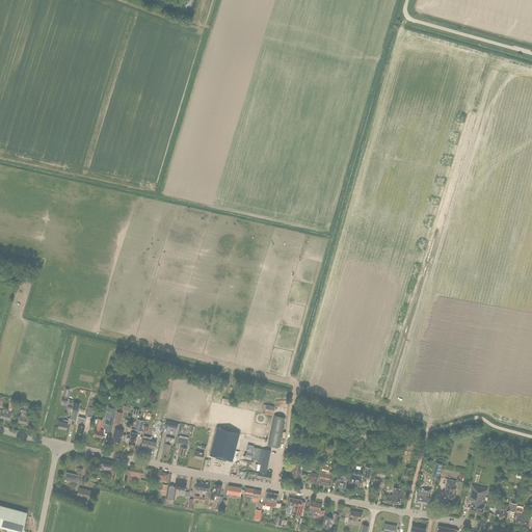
[(22,406),(19,417),(18,422),(27,424),(28,419),(29,417),(25,416),(27,405),(23,404),(22,406)]
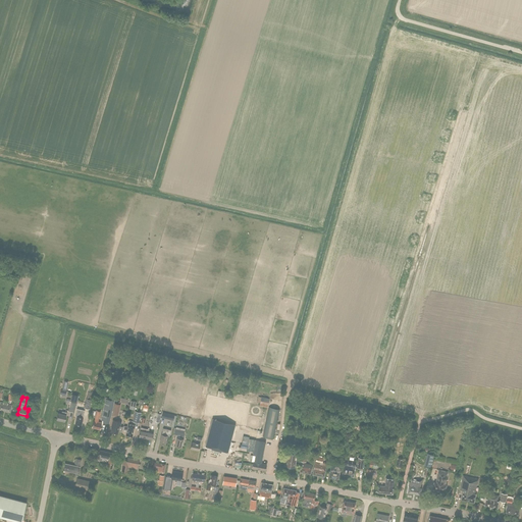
[(267,408),(268,403),(269,399),(261,397),(258,397),(257,402),(260,403),(259,406),(267,408)]
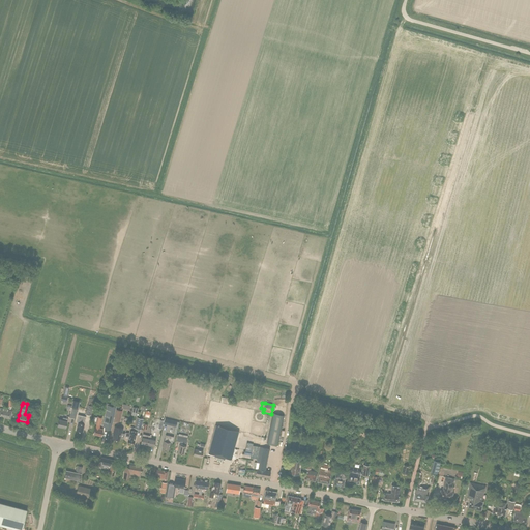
[(111,430),(116,407),(107,405),(102,427),(105,427),(105,429),(109,430),(111,430)]
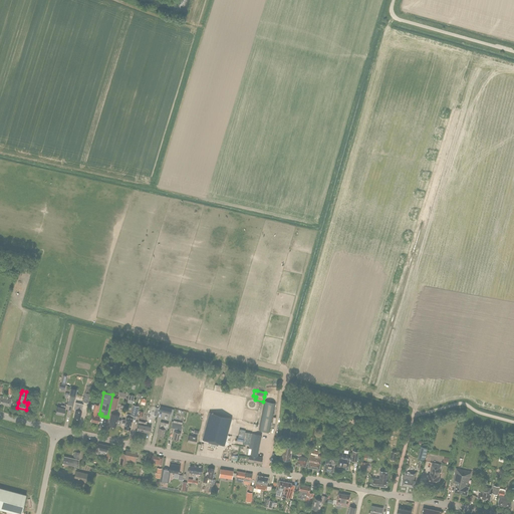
[(73,406),(75,396),(69,394),(67,404),(73,406)]
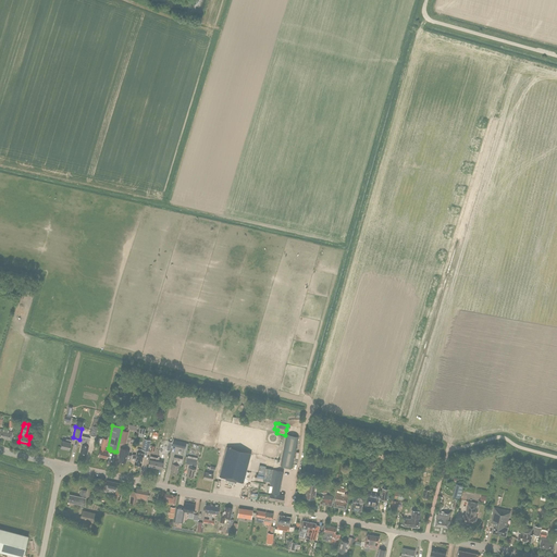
[(12,434),(13,432),(0,429),(0,430),(0,436),(11,440),(12,434)]
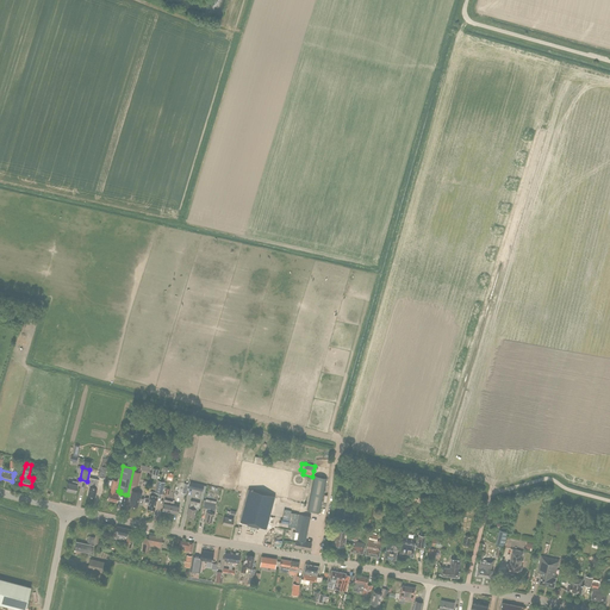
[(321,509),(327,480),(327,478),(315,475),(307,510),(319,514),(321,509)]
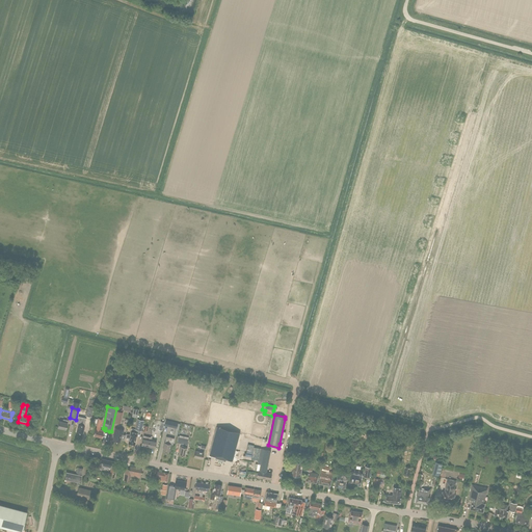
[(100,429),(101,426),(102,419),(98,418),(96,425),(97,425),(96,429),(95,429),(94,435),(102,437),(104,430),(100,429)]
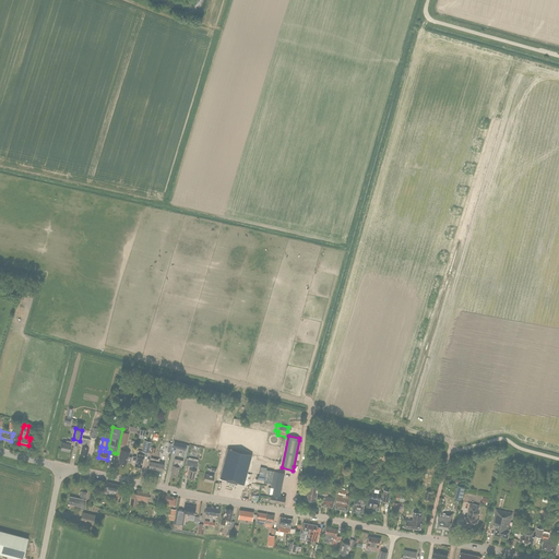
[(71,444),(71,441),(67,440),(66,443),(62,442),(60,449),(69,451),(71,444)]
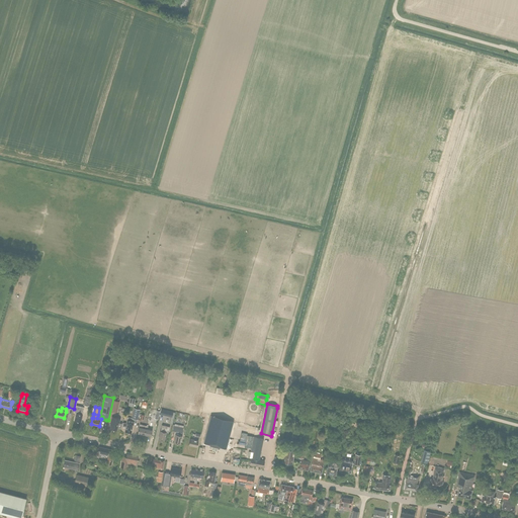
[(83,410),(80,409),(77,408),(74,420),(81,422),(82,414),(83,410)]
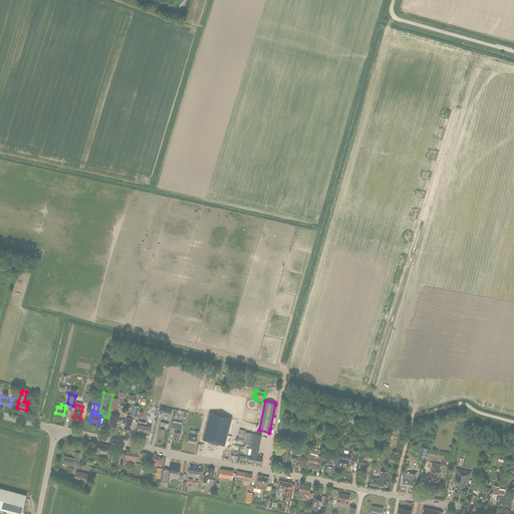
[(131,415),(137,417),(139,406),(133,405),(131,415)]
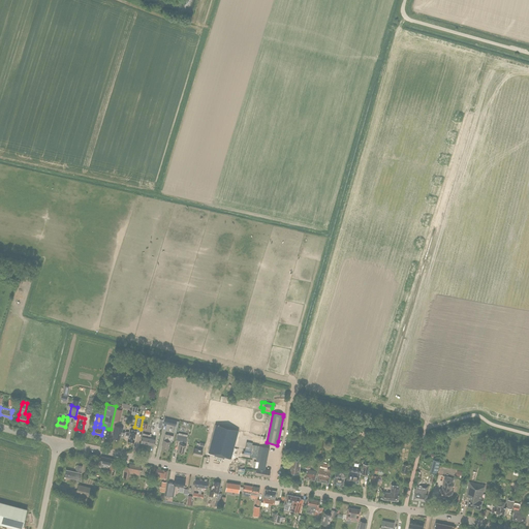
[(215,424),(208,453),(214,454),(214,456),(224,458),(225,457),(230,459),(238,430),(215,424)]
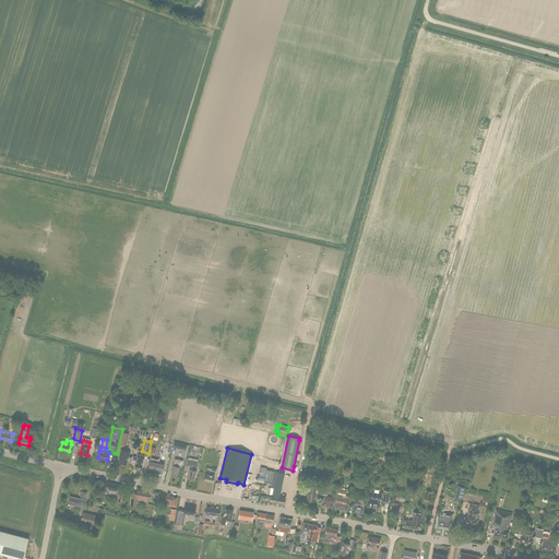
[(121,450),(119,459),(120,459),(119,462),(126,464),(127,461),(130,462),(131,456),(128,456),(128,454),(129,452),(121,450)]
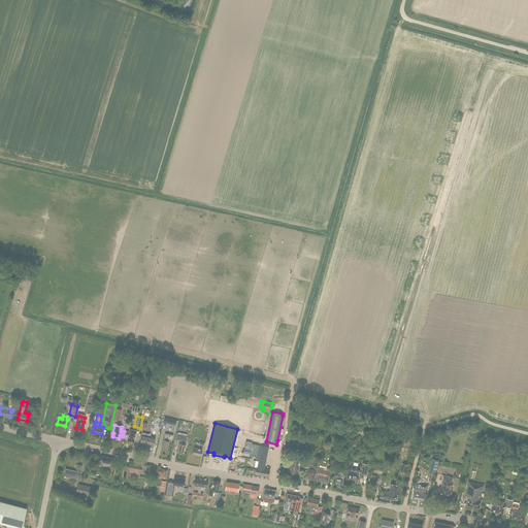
[(126,431),(125,435),(128,435),(127,439),(134,441),(136,430),(135,429),(133,429),(133,427),(133,426),(130,425),(129,428),(129,432),(126,431)]
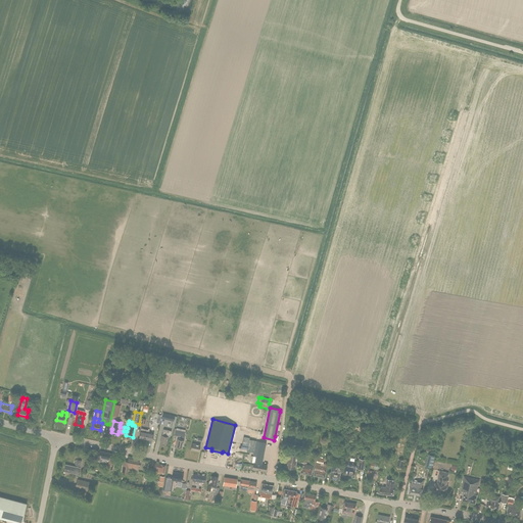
[(365,432),(366,427),(355,424),(353,429),(365,432)]
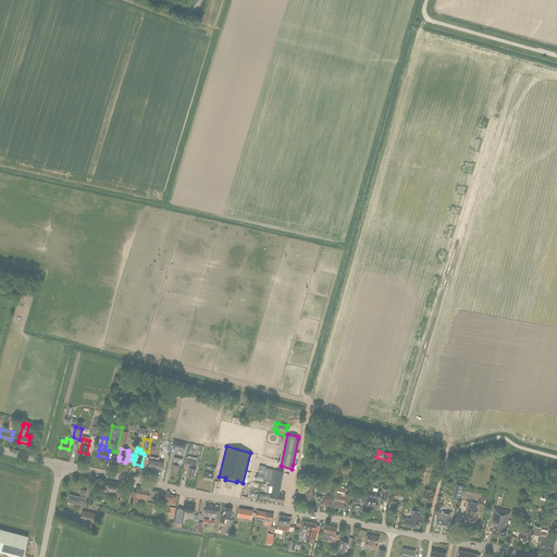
[(188,456),(186,463),(196,466),(197,458),(188,456)]
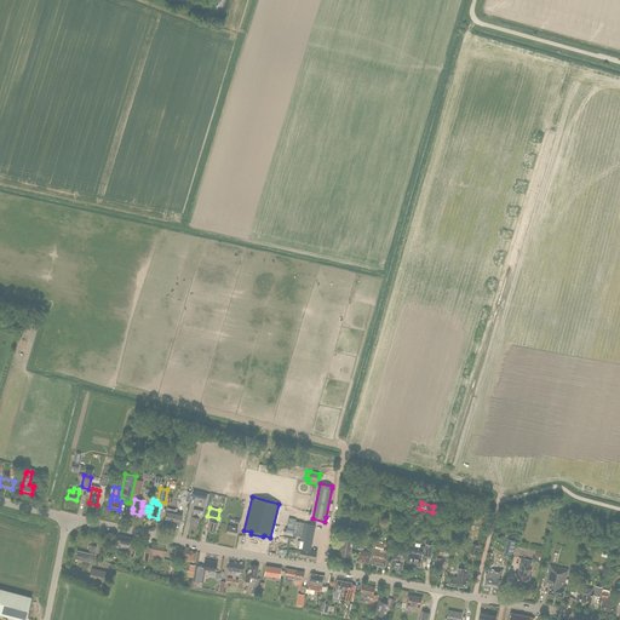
[(191,516),(189,526),(196,527),(199,517),(201,518),(204,511),(194,509),(193,516),(191,516)]
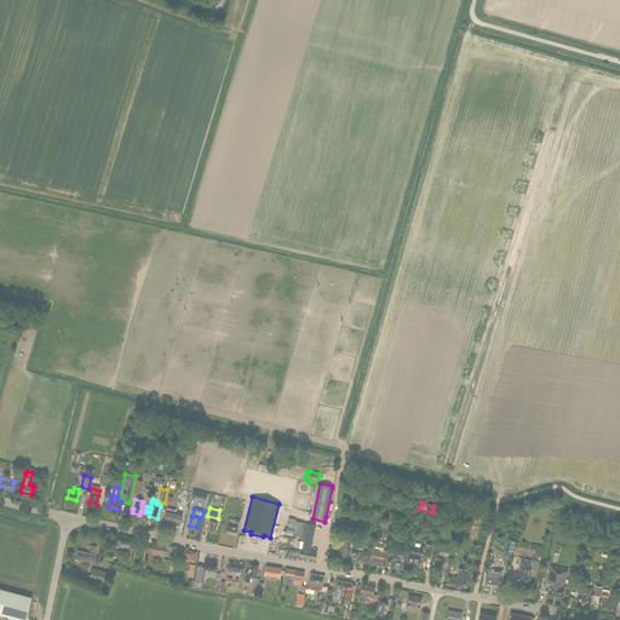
[(315,558),(316,551),(310,550),(313,537),(315,524),(304,522),(302,530),(299,547),(300,549),(299,556),(315,558)]
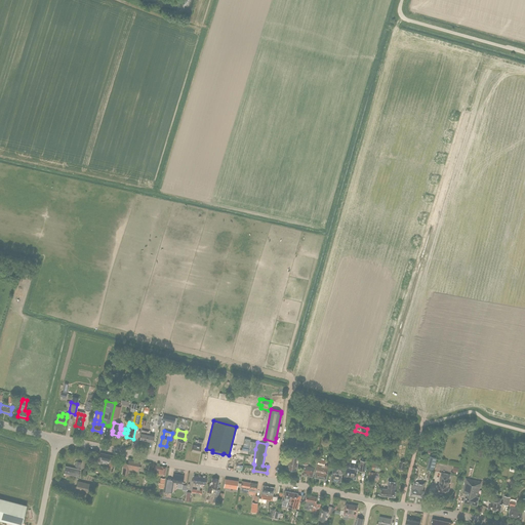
[(113,471),(115,461),(112,460),(113,455),(101,452),(98,461),(107,463),(105,469),(113,471)]
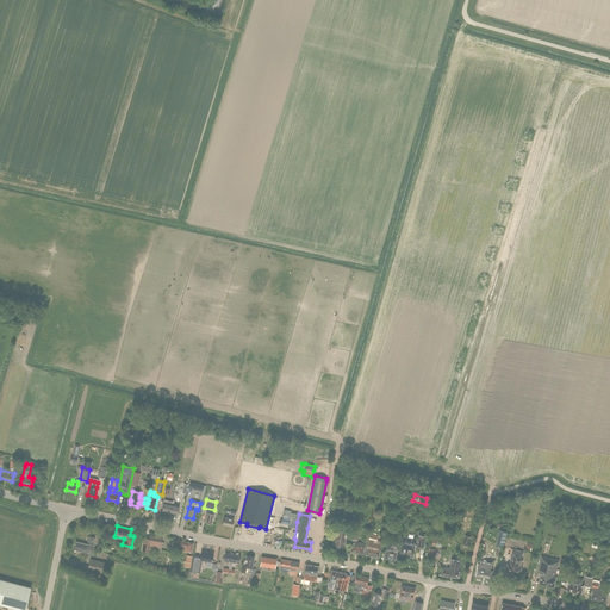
[(336,528),(332,543),(344,546),(347,529),(336,528)]
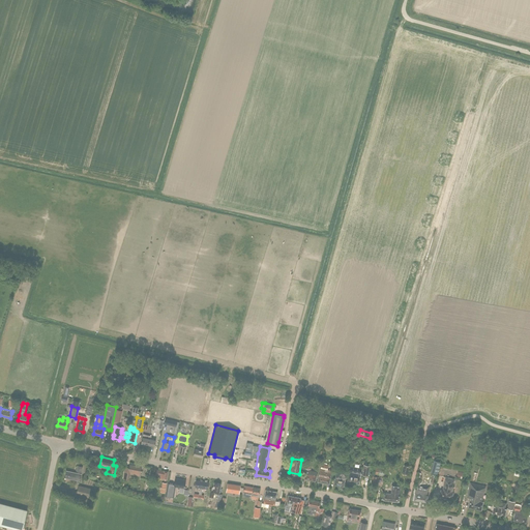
[(431,472),(437,474),(440,462),(434,460),(431,472)]
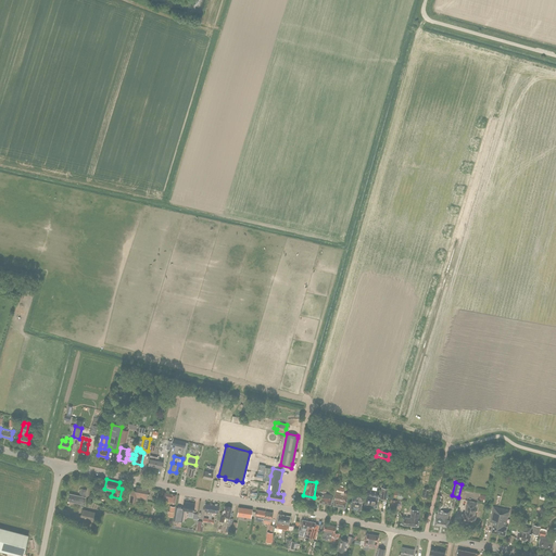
[(346,497),(348,494),(343,493),(344,489),(337,487),(335,498),(333,505),(345,507),(346,497)]
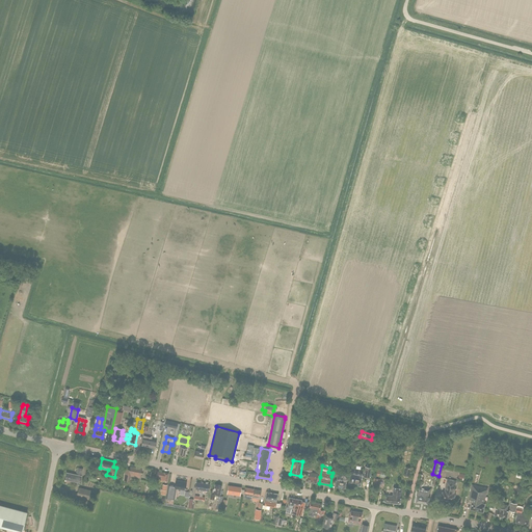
[(124,480),(129,481),(130,476),(140,478),(141,469),(130,467),(129,470),(126,469),(124,480)]
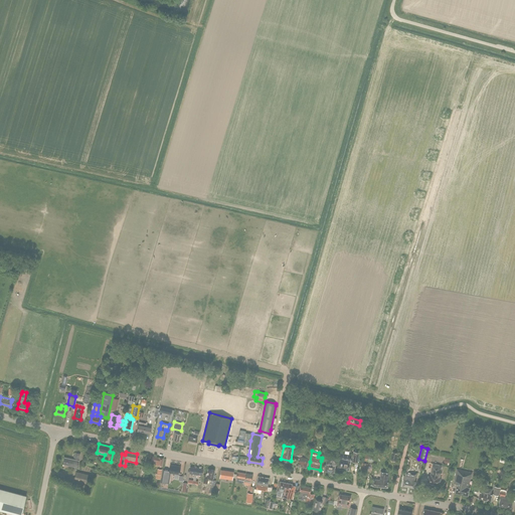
[(353,452),(351,462),(358,463),(359,453),(353,452)]
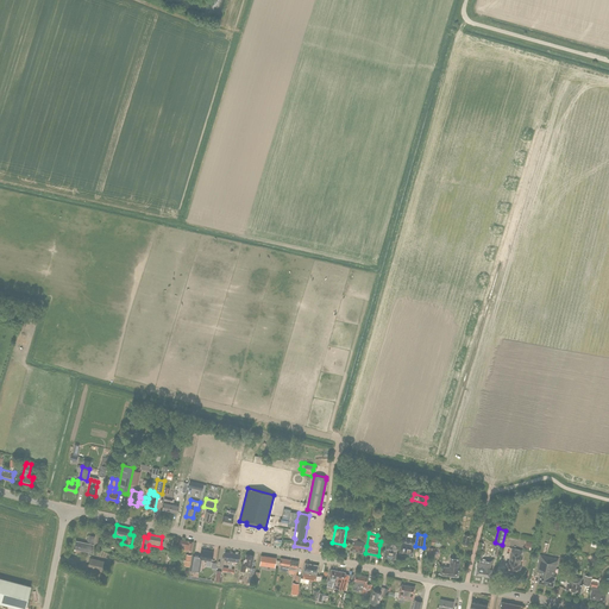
[(93,545),(95,537),(89,535),(87,544),(76,540),(74,548),(92,552),(93,545)]
